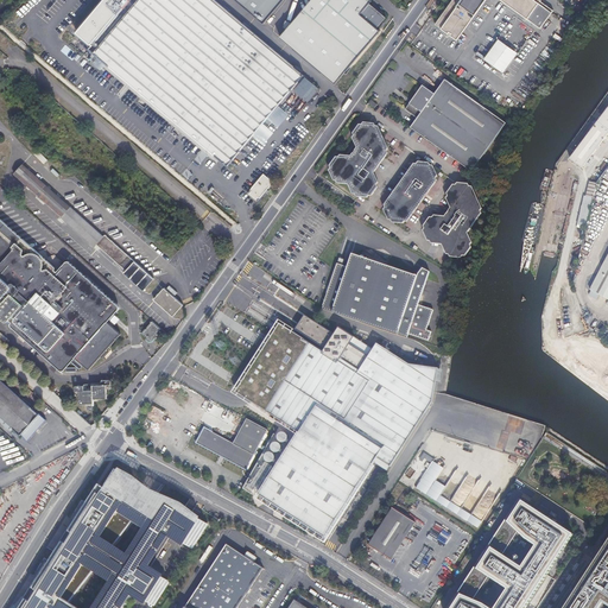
[(146,105),(173,128),(206,156),(209,152),(226,166),(303,76),(213,0),(102,0),(76,32),(92,44),(88,49),(92,52),(87,58),(89,61),(93,56),(94,57),(93,58),(146,105)]
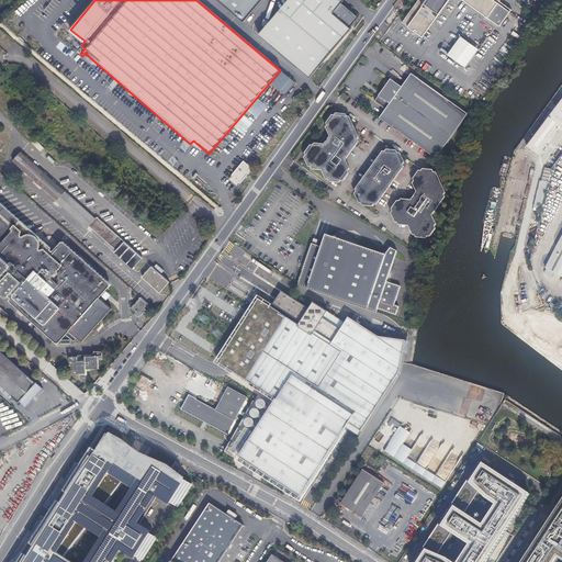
[(220,0),(245,21),(262,0),(220,0)]
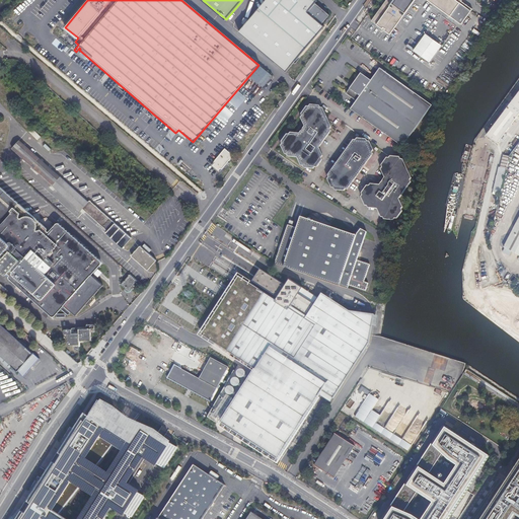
[(384,0),(370,21),(381,29),(381,28),(383,29),(383,30),(388,34),(413,0),(426,0),(460,24),(470,9),(460,1),(460,0),(384,0)]
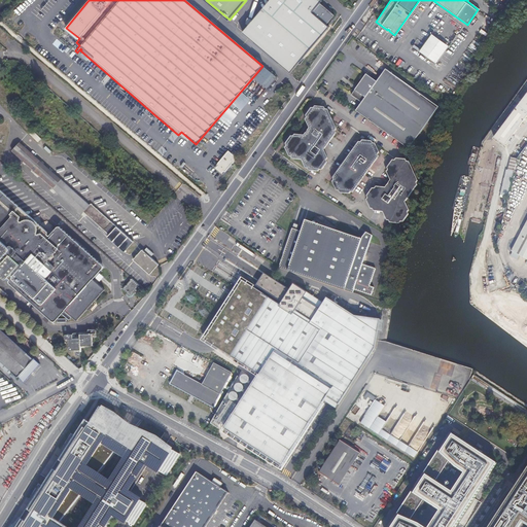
[(335,14),(320,3),(313,12),(327,24),(335,14)]
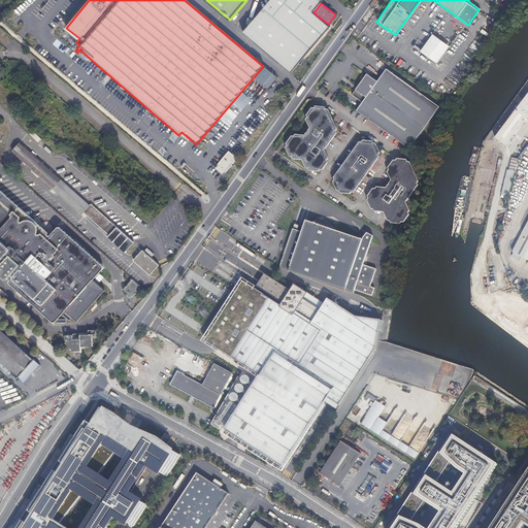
[(436,63),(449,46),(431,34),(424,44),(419,52),(436,63)]
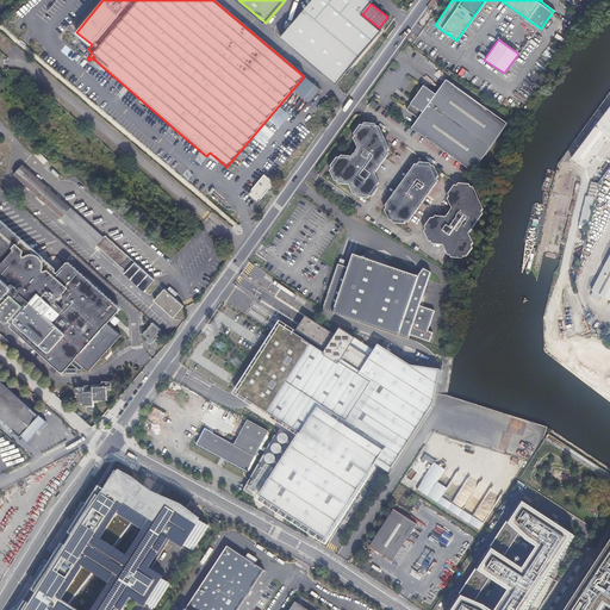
[(417,119),(410,129),(472,172),(506,124),(444,80),(435,94),(423,86),(405,110),(411,114),(417,119)]
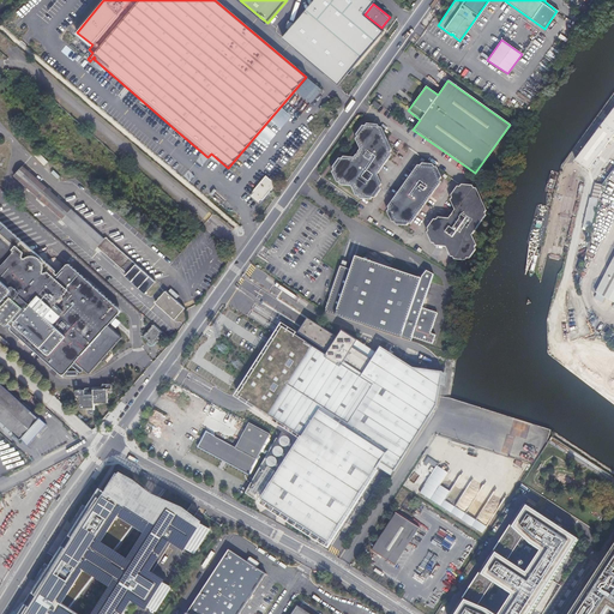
[(173,133),(175,130),(148,106),(144,109),(173,133)]
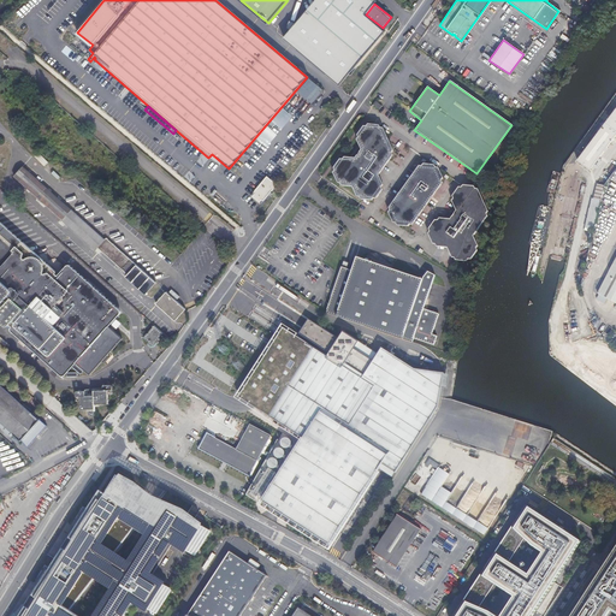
[(615,112),(579,163),(590,171),(615,137),(615,112)]
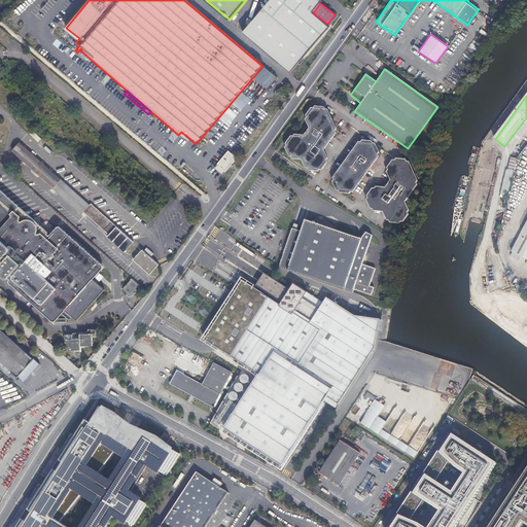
[(312,107),(306,116),(311,127),(305,136),(292,135),(285,144),(290,155),(303,156),(307,167),(319,168),(326,159),(321,148),(335,129),(324,108),(312,107)]
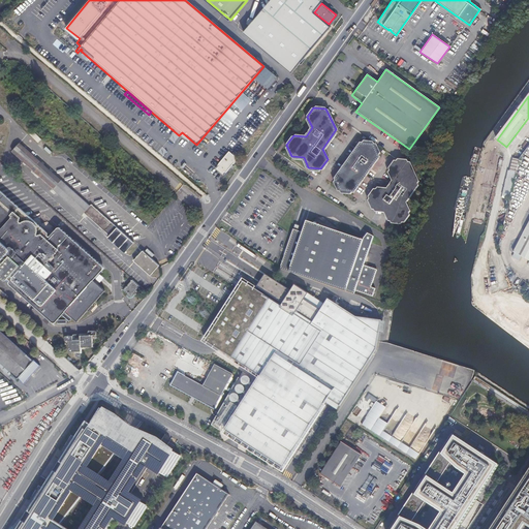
[(42,139),(34,131),(30,134),(38,144),(42,139)]
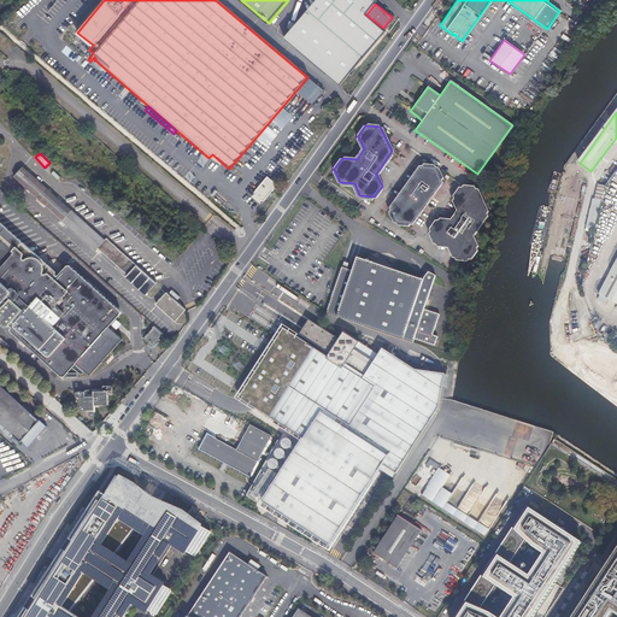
[(436,166),(422,165),(401,193),(391,209),(397,222),(410,223),(441,180),(436,166)]
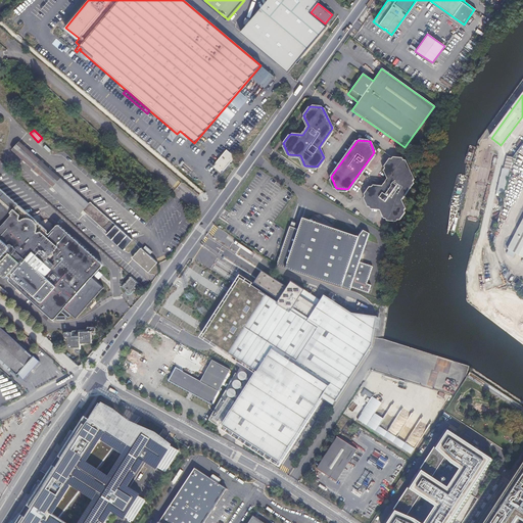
[(11,149),(52,186),(59,178),(19,143),(16,143),(11,149)]
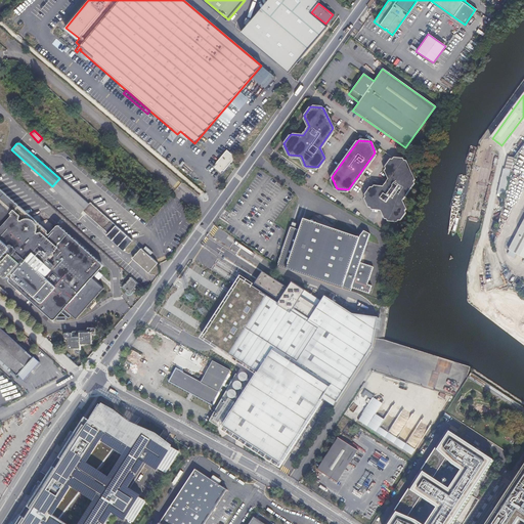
[(222,172),(223,170),(233,156),(230,154),(232,149),(230,148),(227,151),(224,149),(214,164),(216,165),(214,166),(221,171),(222,172)]
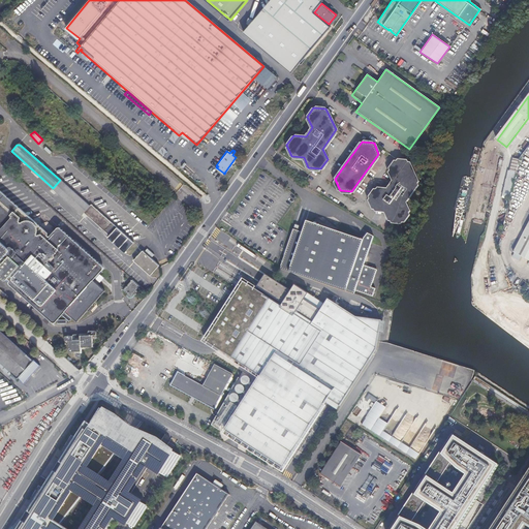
[(510,194),(519,159),(512,157),(509,169),(508,169),(500,206),(507,208),(510,194)]
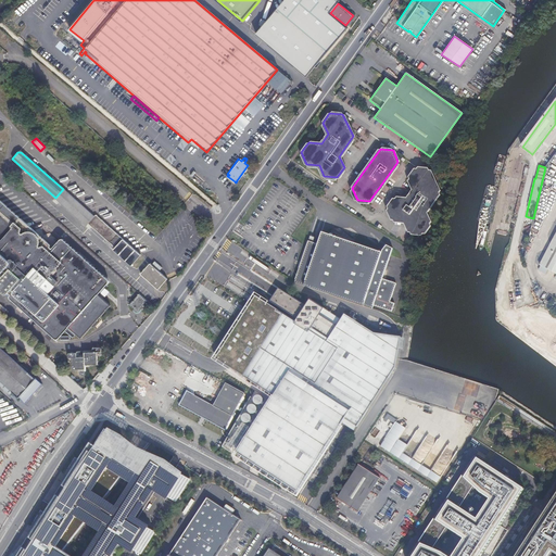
[(417,167),(409,178),(415,189),(407,199),(395,198),(388,207),(393,219),(406,220),(411,231),(424,232),(430,223),(425,212),(440,191),(429,169),(417,167)]
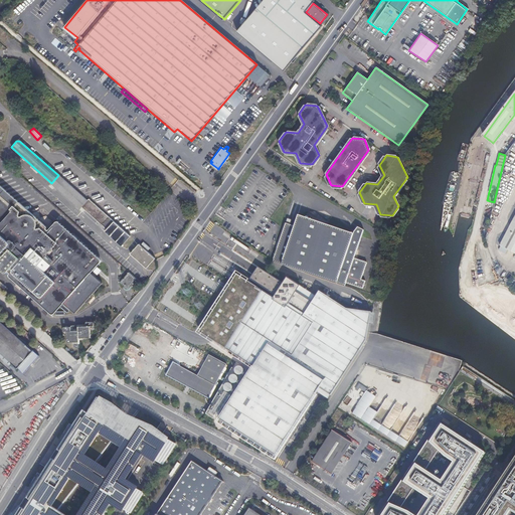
[(475,167),(472,176),(478,178),(481,169),(475,167)]
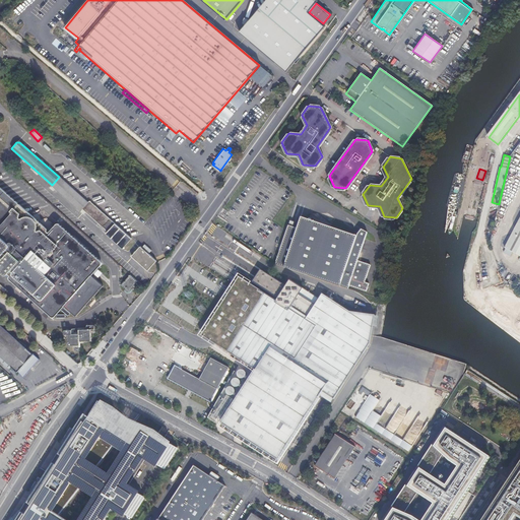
[(52,185),(51,185),(80,210),(82,208),(108,231),(106,233),(122,248),(131,238),(89,200),(87,202),(59,177),(52,185)]
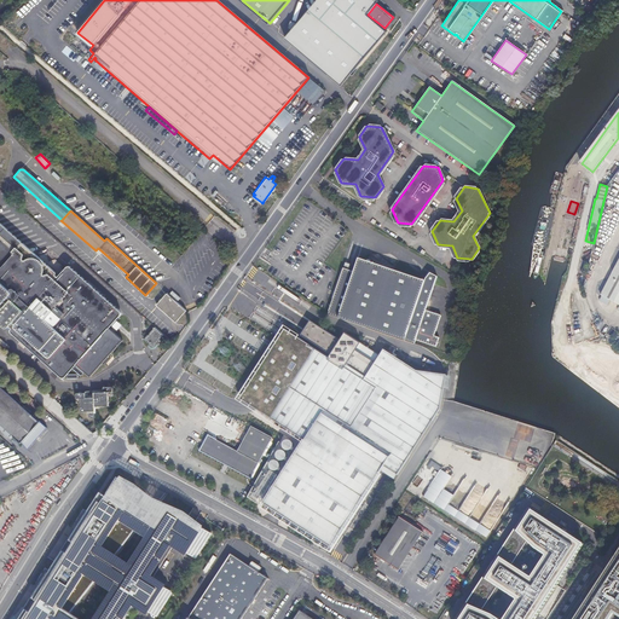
[(0,320),(5,325),(6,325),(9,324),(11,327),(11,328),(10,329),(11,330),(11,331),(59,375),(61,375),(62,375),(63,375),(64,375),(65,375),(65,374),(75,363),(90,376),(122,340),(108,327),(119,314),(120,313),(120,312),(119,311),(69,266),(67,266),(65,266),(64,267),(58,275),(0,223),(0,320)]
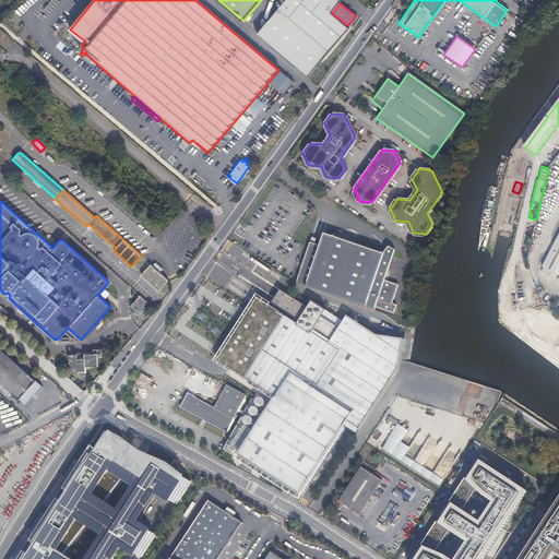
[(309,242),(295,284),(373,310),(375,306),(394,312),(397,304),(393,302),(399,284),(384,278),(393,249),(387,247),(384,254),(323,234),(319,246),(309,242)]
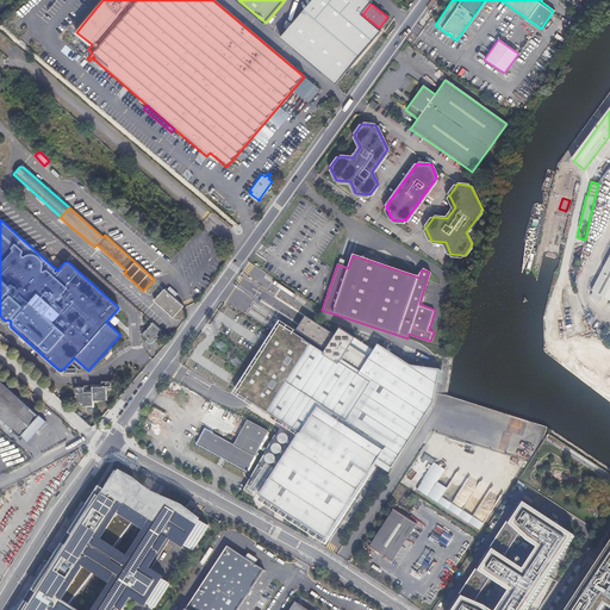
[(609,256),(592,291),(609,299),(609,256)]
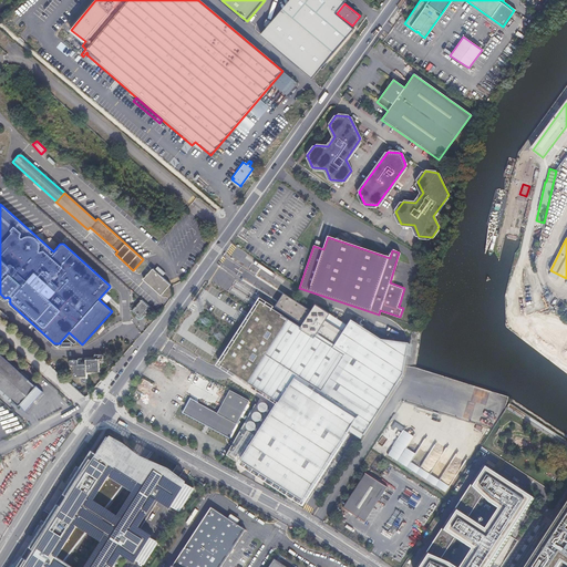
[(152,268),(143,279),(161,295),(169,284),(152,268)]
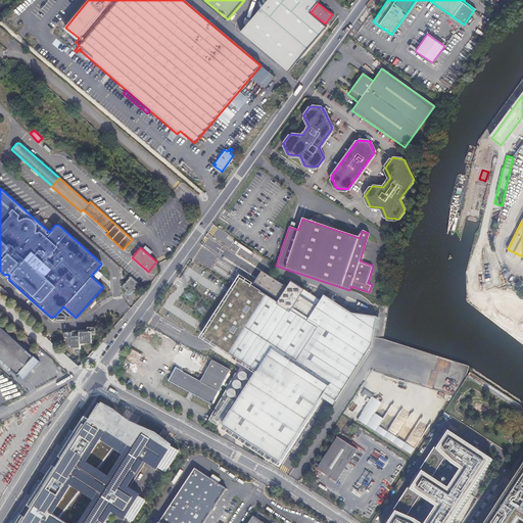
[(191,267),(186,275),(187,275),(208,288),(212,282),(201,274),(191,268),(191,267)]
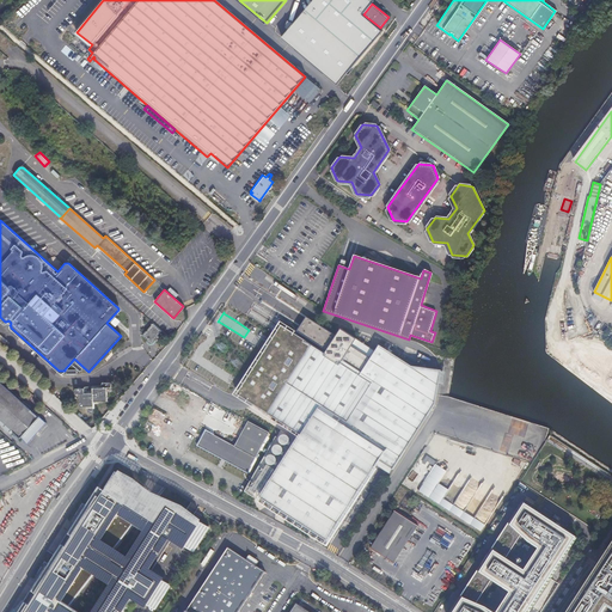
[(300,435),(259,497),(318,536),(319,533),(326,538),(326,539),(326,540),(375,464),(389,473),(434,404),(435,396),(440,371),(411,366),(379,346),(374,352),(342,330),(346,330),(346,329),(341,329),(340,329),(344,332),(340,340),(308,319),(300,332),(331,353),(329,356),(311,344),(298,363),(268,346),(237,395),(300,435)]
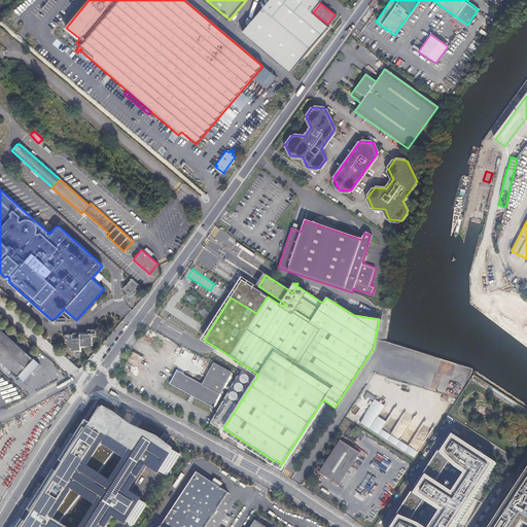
[(139,285),(132,278),(123,288),(127,292),(126,293),(126,294),(126,295),(126,296),(127,297),(128,297),(129,297),(131,297),(131,296),(132,296),(132,295),(132,294),(132,293),(139,285)]
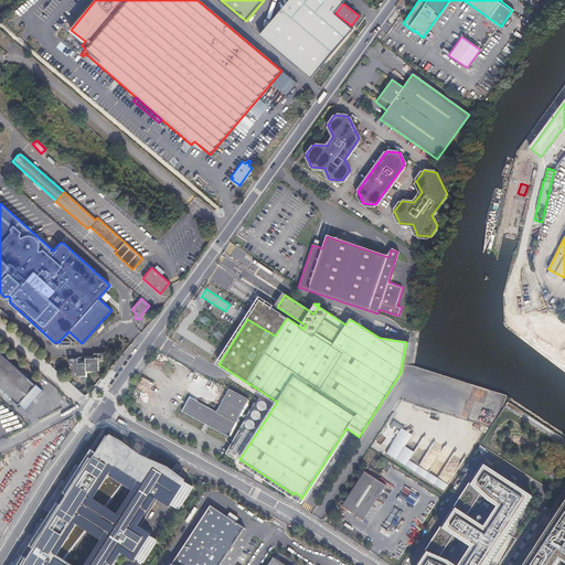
[(0,386),(24,409),(42,388),(30,377),(29,377),(0,352),(0,386)]
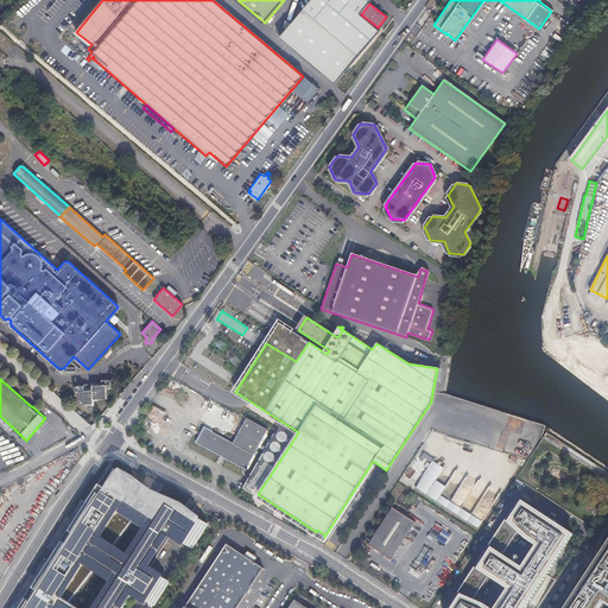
[(78,394),(78,403),(92,401),(92,398),(105,397),(105,388),(109,387),(108,379),(100,380),(100,384),(92,385),(92,388),(82,390),(82,385),(75,385),(74,385),(71,387),(74,388),(74,394),(78,394)]
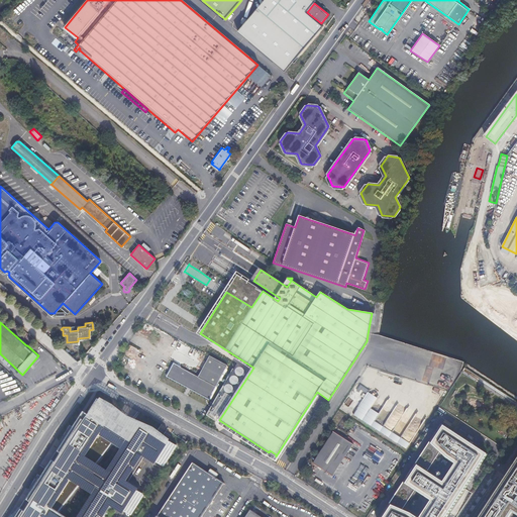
[(173,363),(166,376),(208,399),(226,365),(208,355),(197,377),(196,376),(191,374),(173,363)]
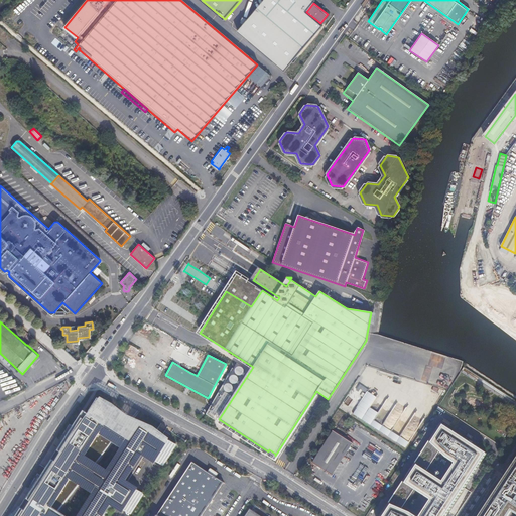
[(353,416),(408,447),(423,421),(415,416),(417,413),(407,407),(400,419),(391,413),(384,425),(376,420),(386,402),(367,391),(353,416)]
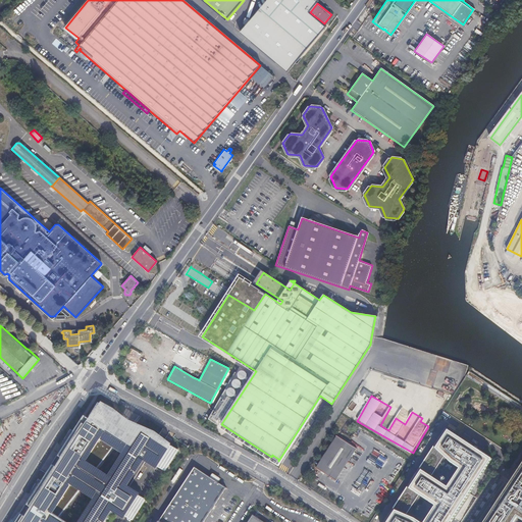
[(33,508),(48,518),(52,512),(58,517),(82,487),(97,498),(81,521),(102,521),(112,507),(132,520),(146,499),(125,486),(144,457),(165,471),(178,450),(143,426),(131,445),(119,436),(115,434),(106,428),(116,413),(99,402),(90,416),(94,418),(93,420),(85,415),(59,456),(64,459),(58,467),(53,464),(28,504),(33,508)]
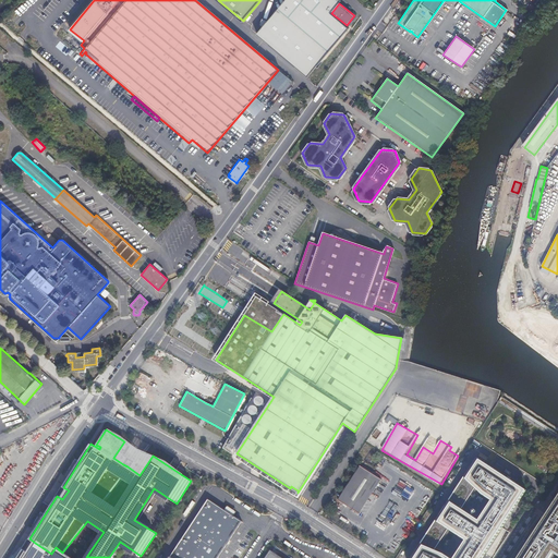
[(481,557),(525,489),(489,465),(476,457),(463,476),(448,499),(435,520),(420,542),(409,557),(481,557)]
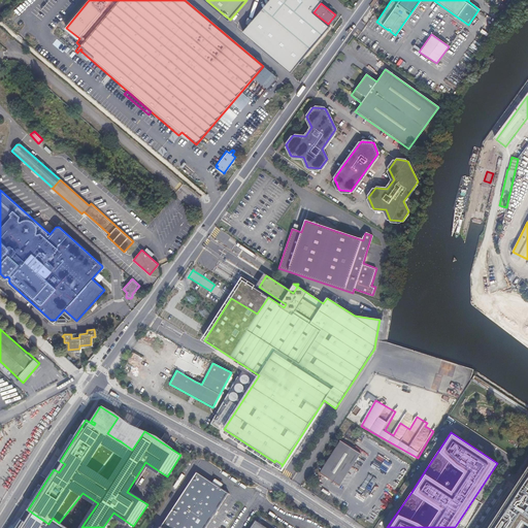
[(359,454),(339,440),(319,473),(338,486),(359,454)]
